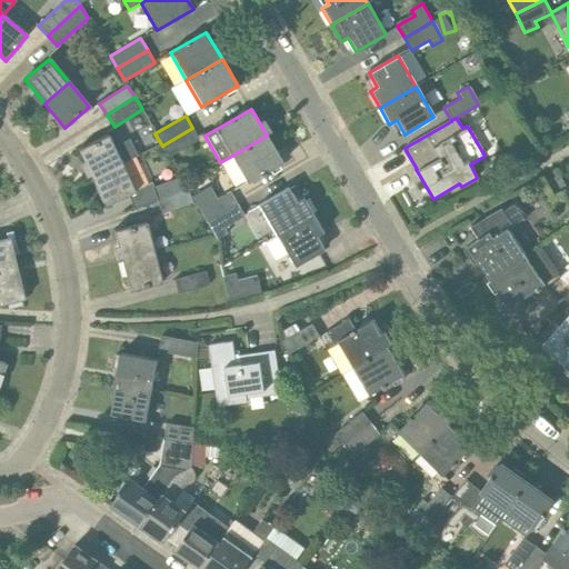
[(192,128),(162,146),(169,158),(199,140),(192,128)]
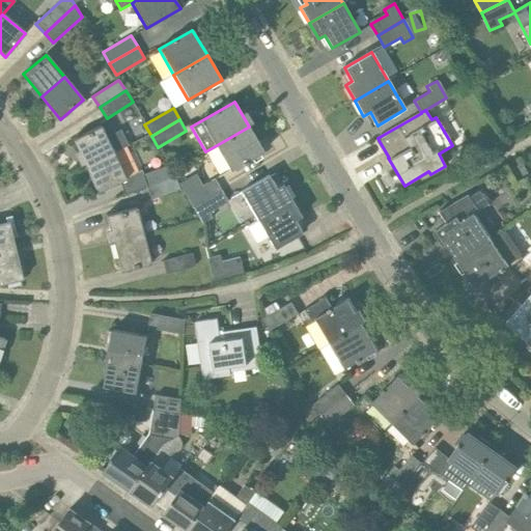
[(73,139),(85,166),(128,145),(121,131),(106,138),(101,127),(73,139)]
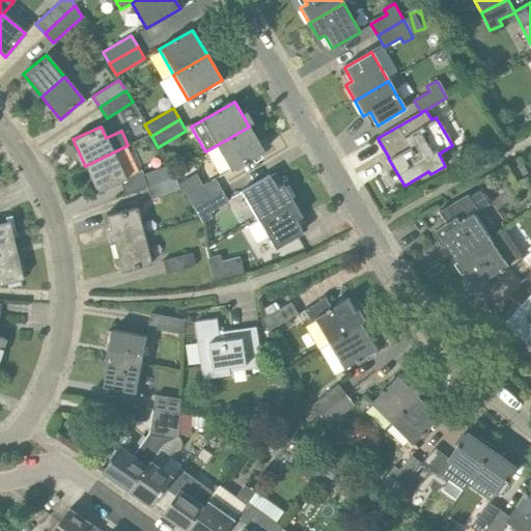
[(249,127),(215,146),(229,171),(263,151),(249,127)]
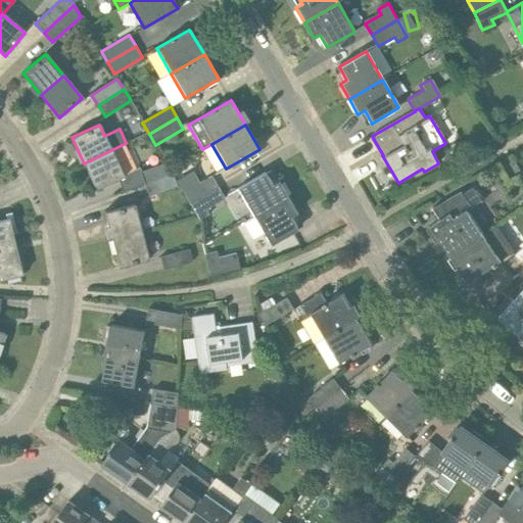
[(121,146),(84,163),(97,189),(117,180),(122,193),(145,185),(140,173),(138,168),(133,170),(121,146)]
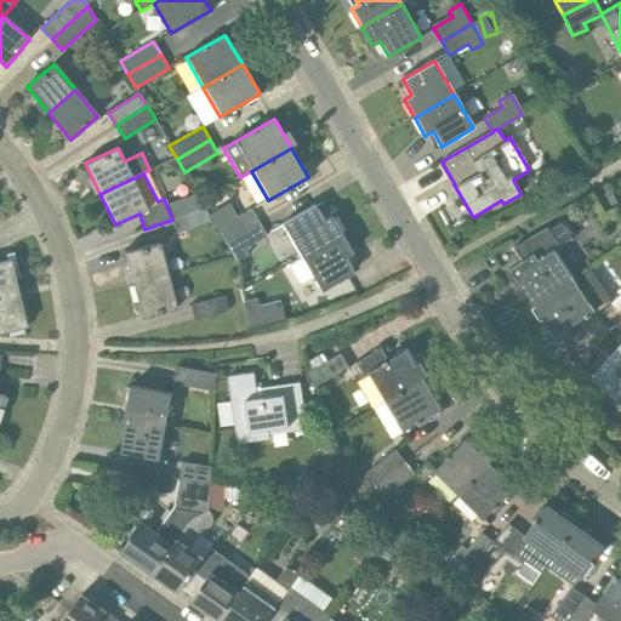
[(605,215),(620,206),(611,191),(596,200),(605,215)]
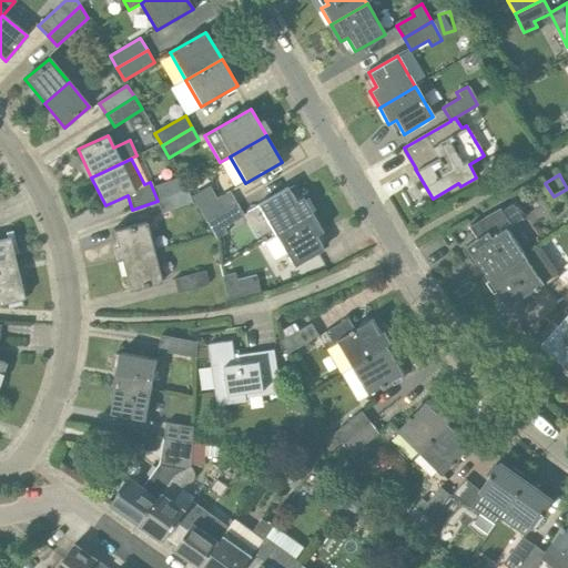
[(158,201),(188,190),(185,183),(183,176),(155,186),(152,188),(158,201)]
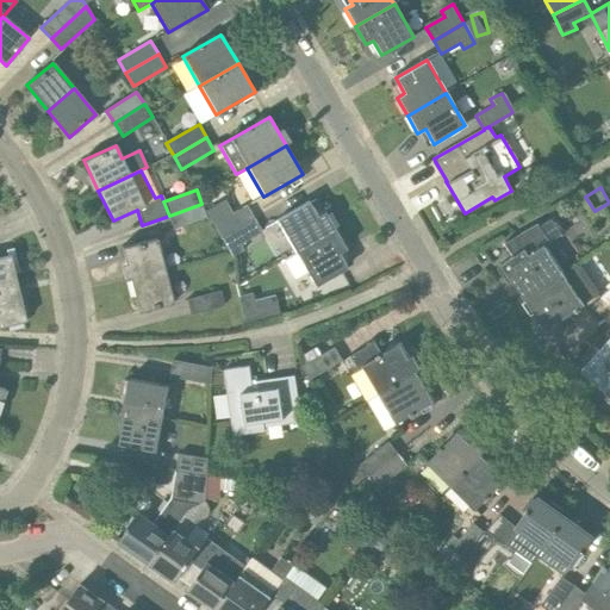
[(278,221),(297,253),(336,230),(325,212),(318,217),(309,201),(278,221)]
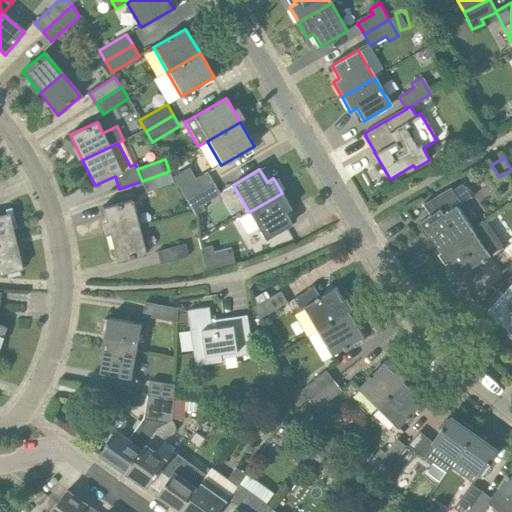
[(173,183),(169,171),(142,181),(146,193),(173,183)]
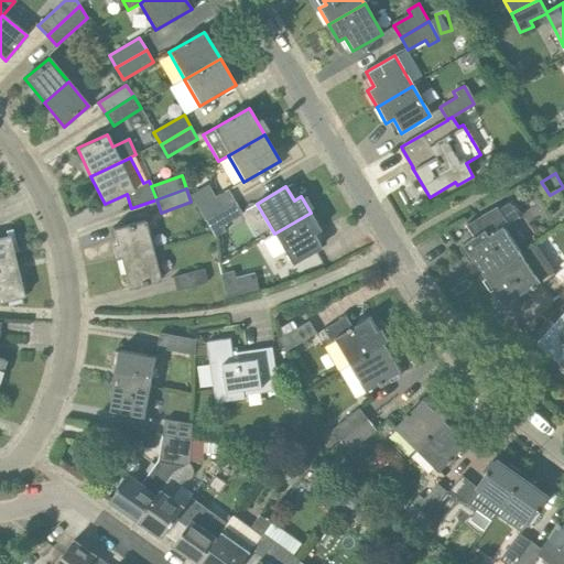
[(236,202),(228,190),(215,197),(209,190),(205,188),(192,196),(194,201),(205,219),(236,202)]
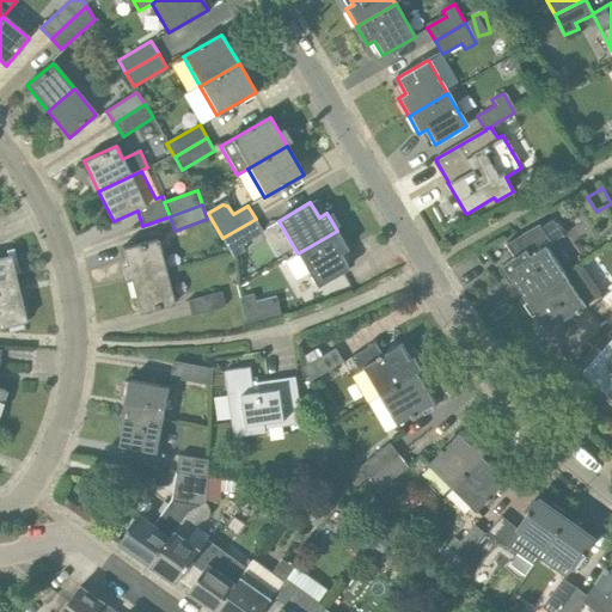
[(256,219),(222,238),(233,257),(245,251),(242,244),(263,232),(256,219)]
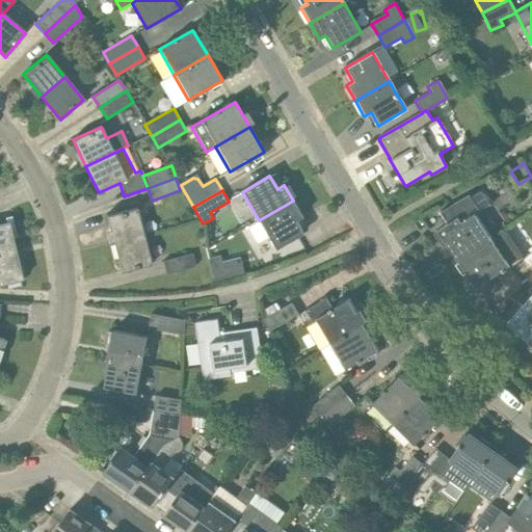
[(448,224),(433,234),(439,240),(443,237),(459,262),(493,239),(475,214),(480,211),(471,197),(469,193),(441,213),(448,224)]
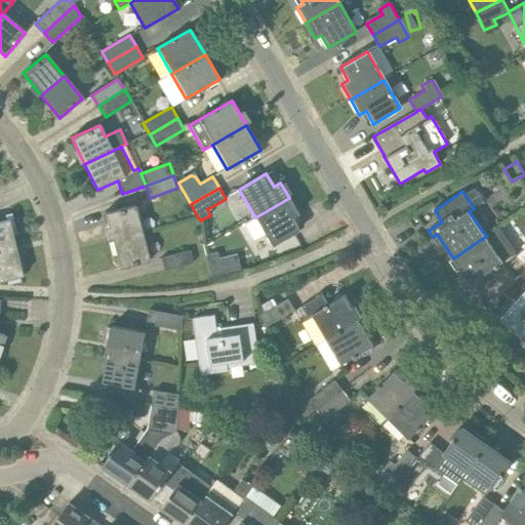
[(272,246),(298,231),(291,217),(297,214),(289,198),(255,217),(244,224),(253,239),(264,233),(272,246)]
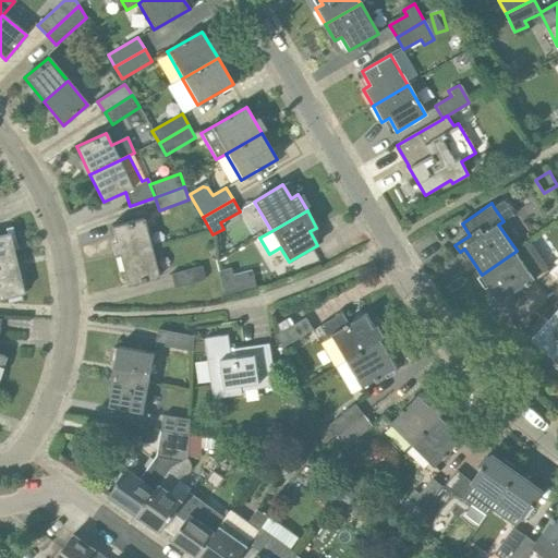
[(119,256),(152,247),(144,218),(111,226),(119,256)]
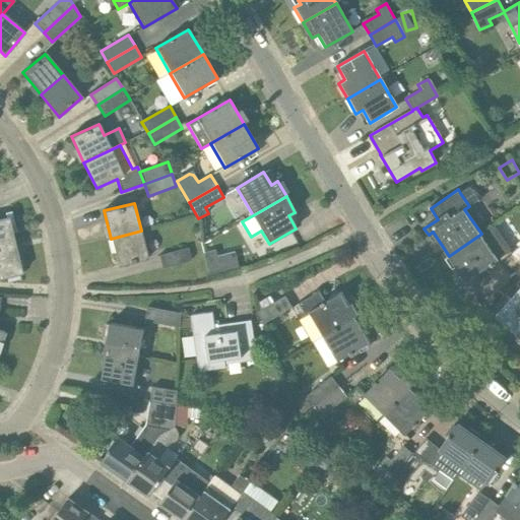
[(0,218),(0,248),(15,245),(8,217),(0,218)]
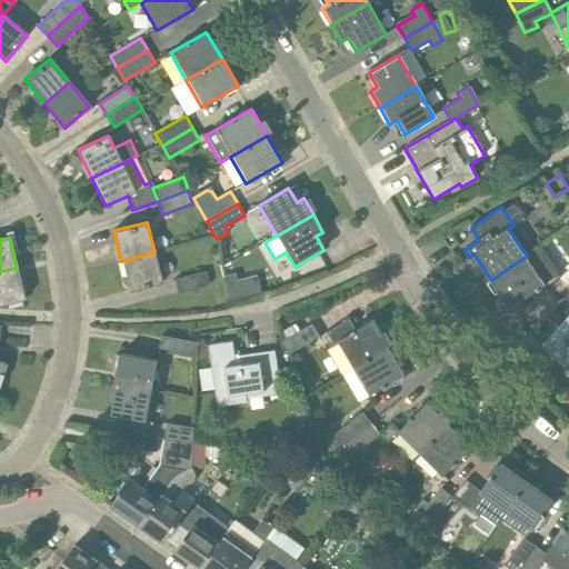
[(527,256),(491,280),(515,313),(536,299),(531,293),(546,283),(561,273),(541,246),(527,256)]
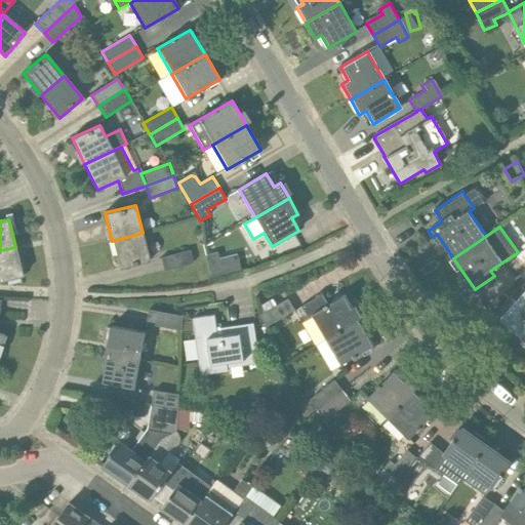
[(150,260),(143,233),(112,241),(119,269),(150,260)]
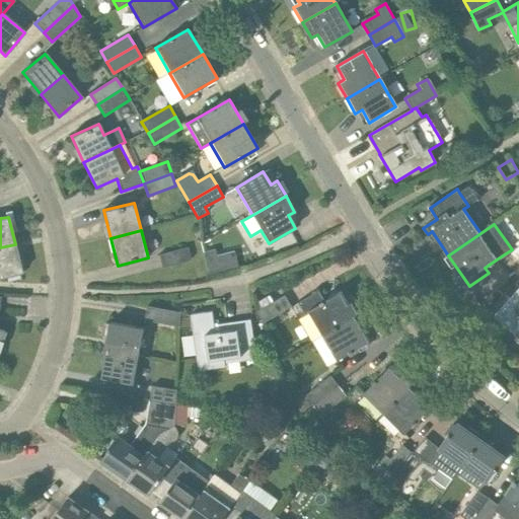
[(15,244),(0,247),(0,278),(22,273),(15,244)]
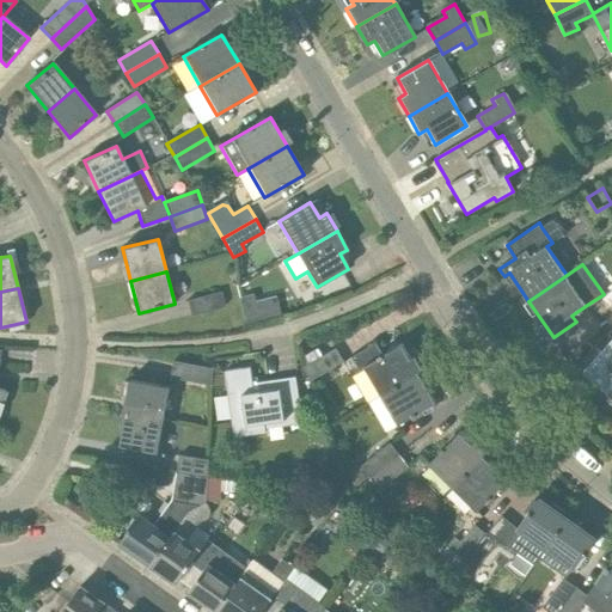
[(191,316),(226,307),(222,293),(188,301),(191,316)]
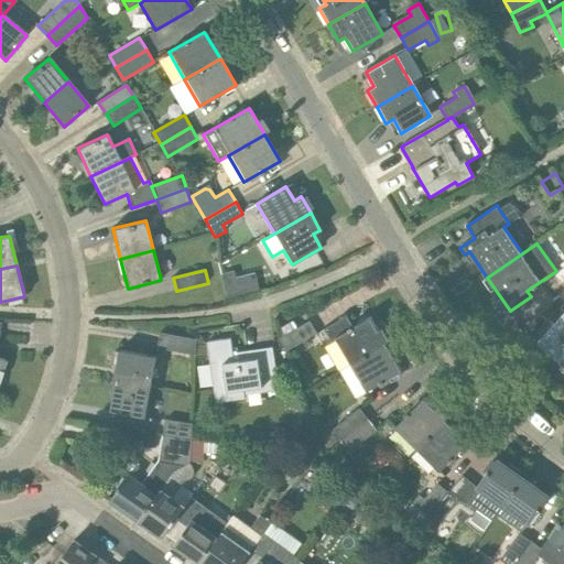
[(236,280),(235,274),(221,277),(227,297),(259,290),(256,275),(236,280)]
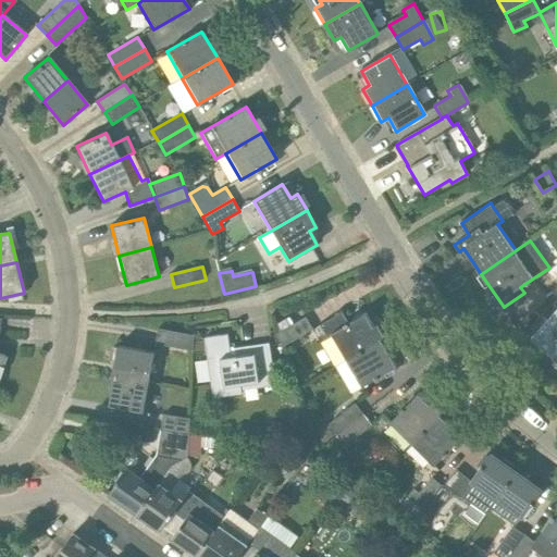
[(555,360),(556,357),(556,309),(548,320),(543,316),(522,338),(529,344),(532,339),(555,360)]
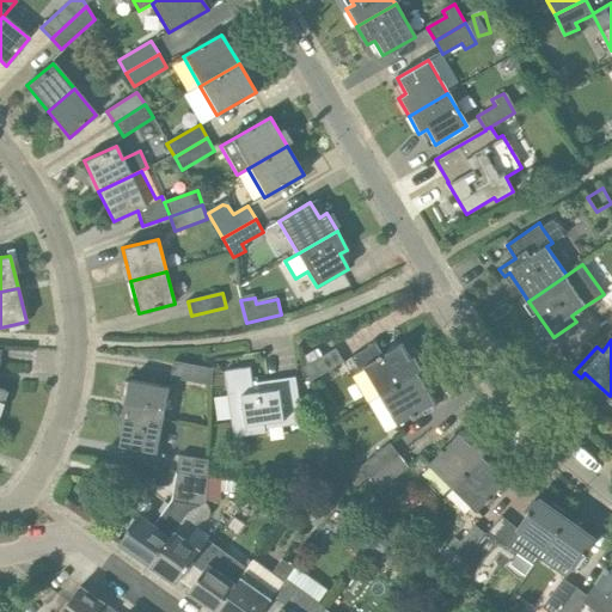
[(380,395),(418,373),(402,344),(384,355),(377,343),(353,357),(359,369),(365,367),(380,395)]
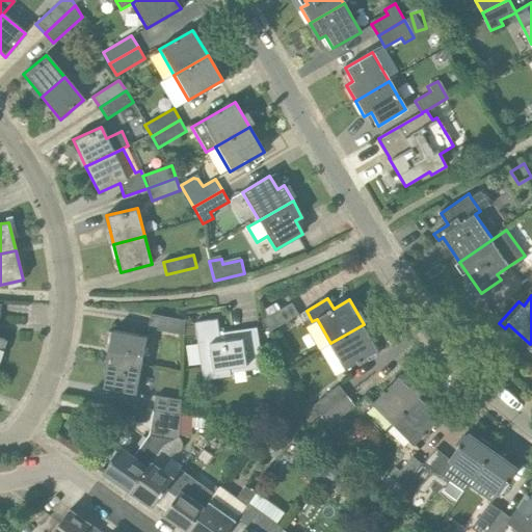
[(263,310),(267,318),(281,310),(276,302),(263,310)]
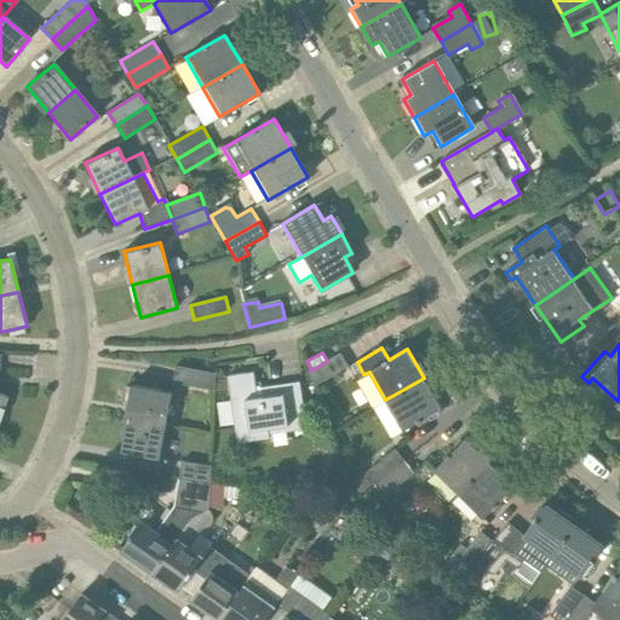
[(315,386),(349,367),(342,354),(327,361),(311,371),(308,373),(315,386)]
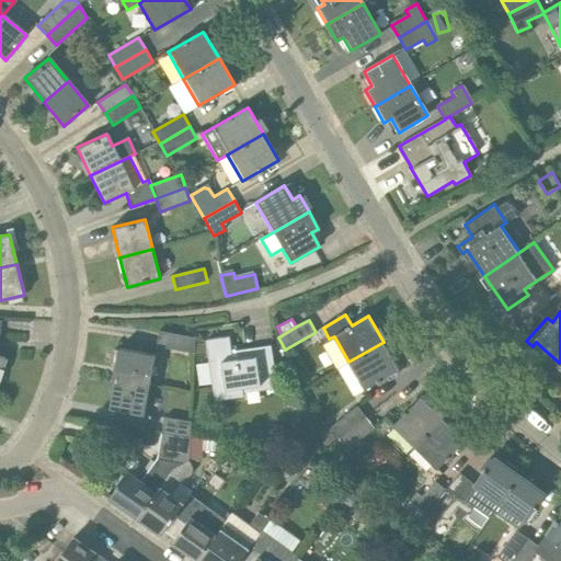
[(195,354),(195,353),(195,345),(195,338),(160,331),(157,346),(195,354)]
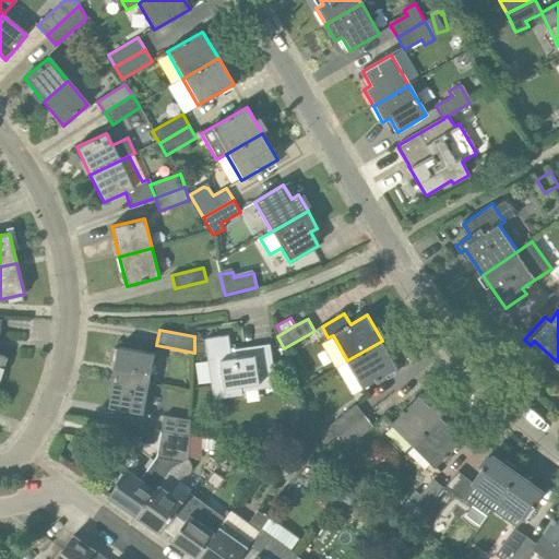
[(194,344),(194,352),(207,349),(215,399),(241,395),(240,392),(264,389),(262,376),(275,373),(271,344),(254,347),(256,356),(238,358),(236,345),(230,345),(229,335),(205,340),(206,342),(194,344)]
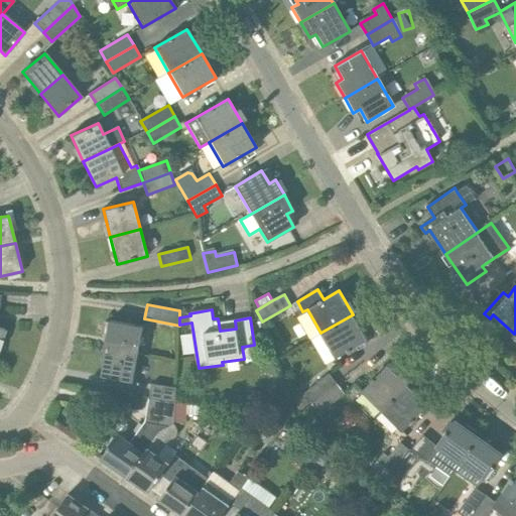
[(353,314),(320,333),(336,358),(368,340),(353,314)]
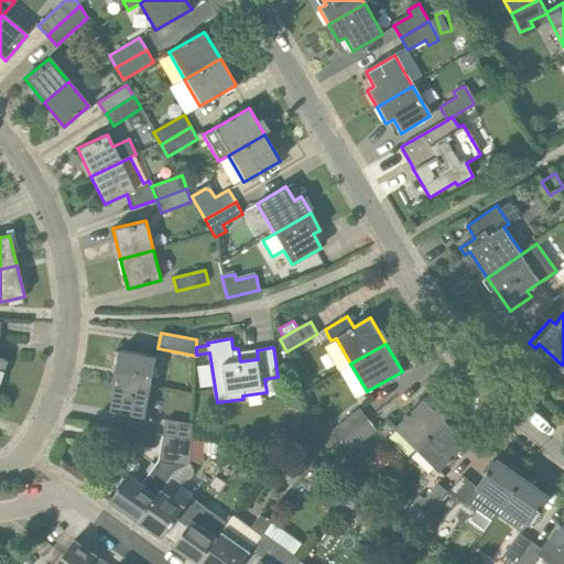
[(118,371),(117,379),(151,386),(152,376),(153,377),(158,357),(120,350),(116,370),(118,371)]
